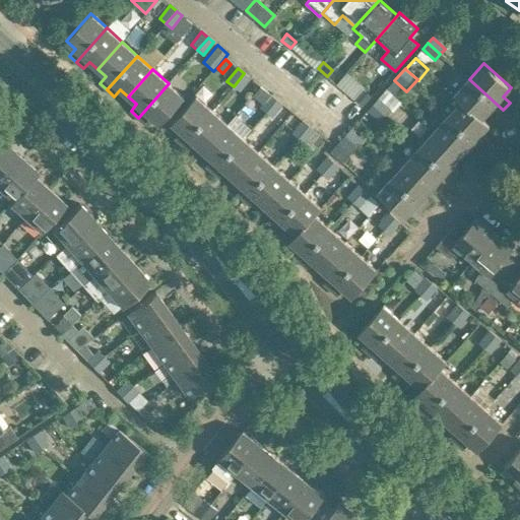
[(240,91),(250,78),(244,73),(234,86),(240,91)]
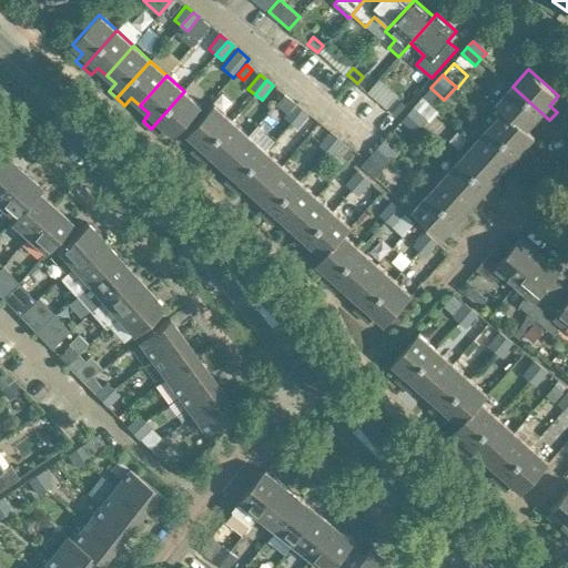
[(549,120),(513,87),(496,104),(504,111),(527,130),(535,121),(543,128),(549,120)]
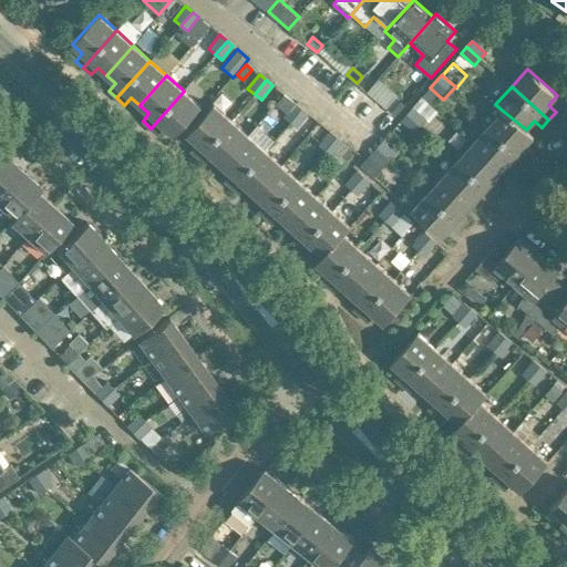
[(202,106),(184,91),(151,129),(157,135),(165,127),(174,136),(202,106)]
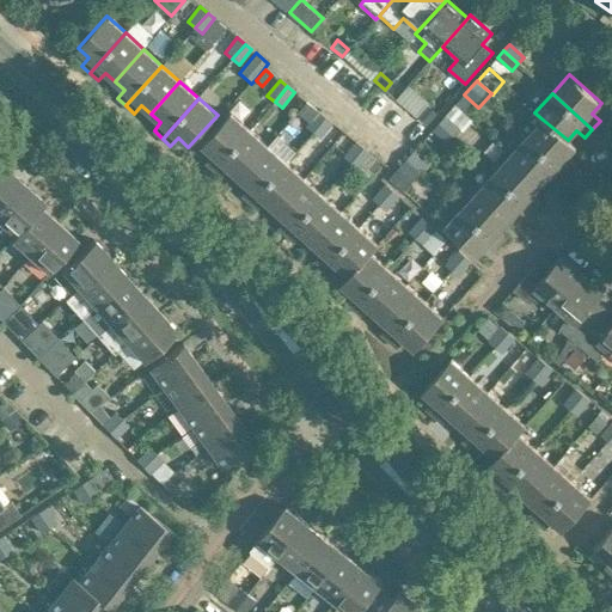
[(428,105),(418,116),(428,126),(438,115),(428,105)]
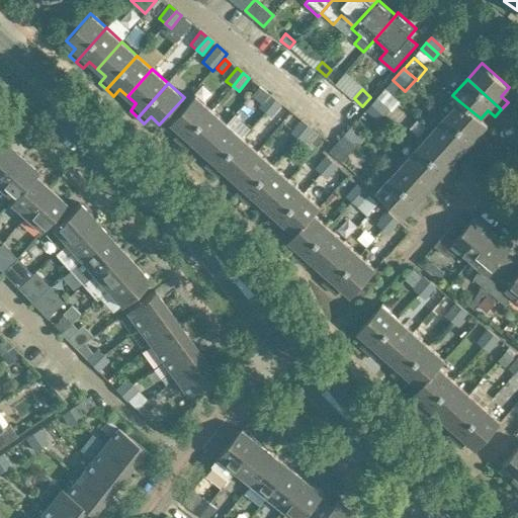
[(264,111),(275,98),(269,93),(258,107),(264,111)]
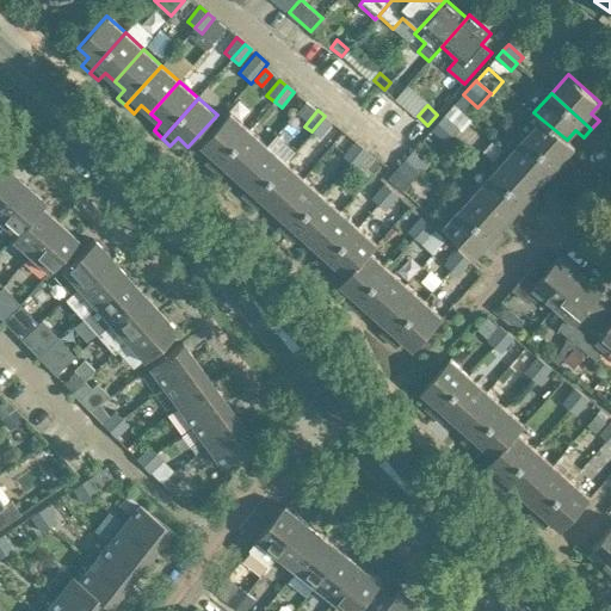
[(567,140),(542,119),(534,112),(518,128),(526,136),(566,173),(574,165),(566,158),(575,147),(567,140)]
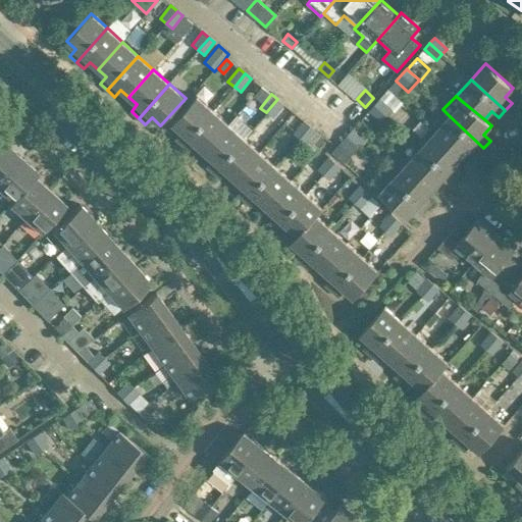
[(183,145),(213,111),(197,97),(172,124),(181,133),(175,139),(183,145)]
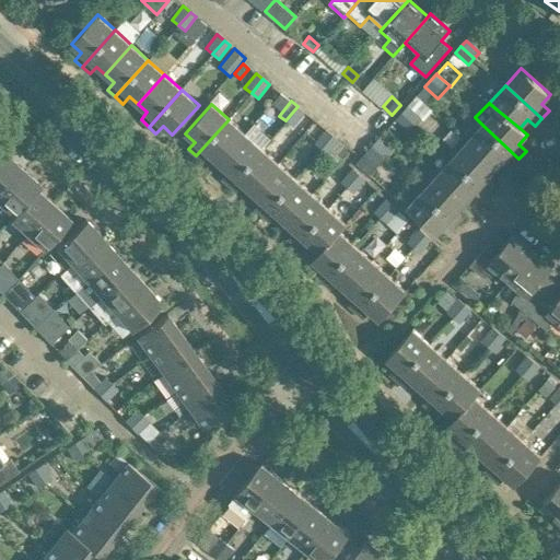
[(304,112),(298,106),(286,120),(292,126),(304,112)]
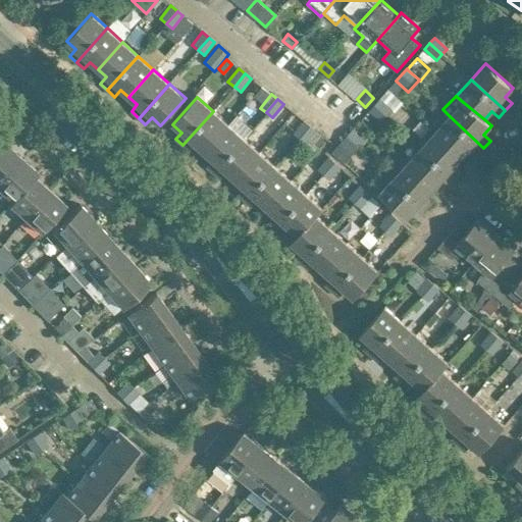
[(392,110),(379,99),(374,105),(386,116),(392,110)]
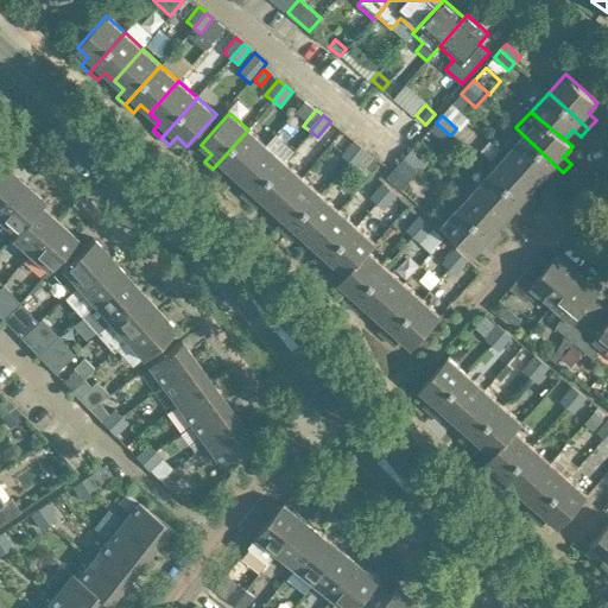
[(450,135),(436,122),(430,130),(443,143),(450,135)]
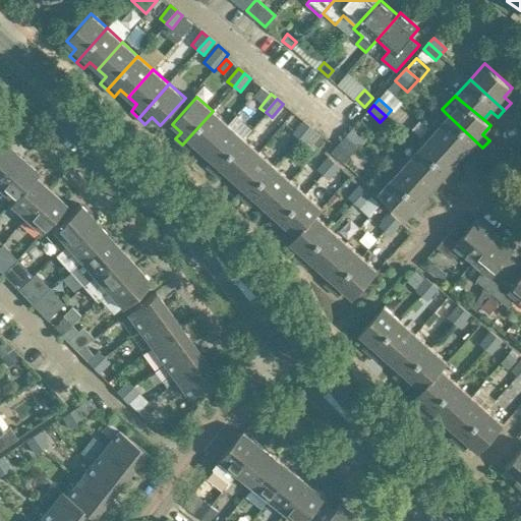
[(204,152),(228,125),(213,111),(182,145),(189,152),(195,145),(204,152)]
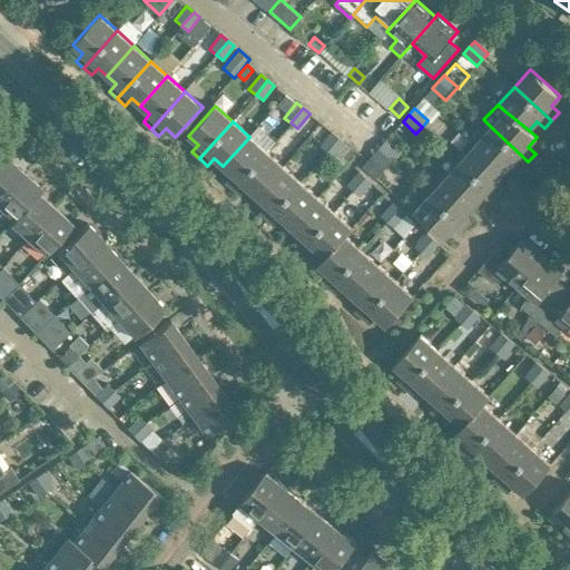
[(491,127),(475,144),(505,172),(513,161),(521,168),(528,161),(491,127)]
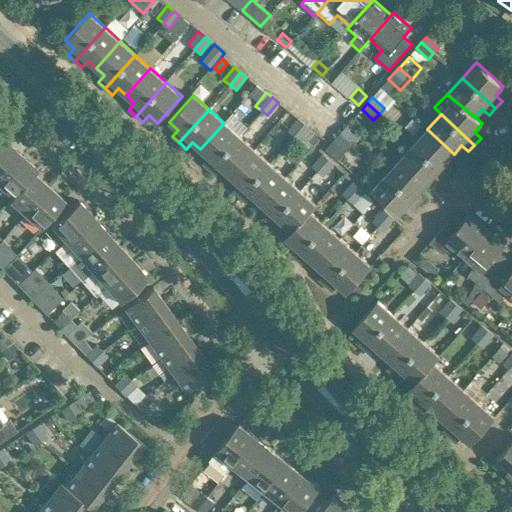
[(293,136),(304,123),(298,118),(287,131),(293,136)]
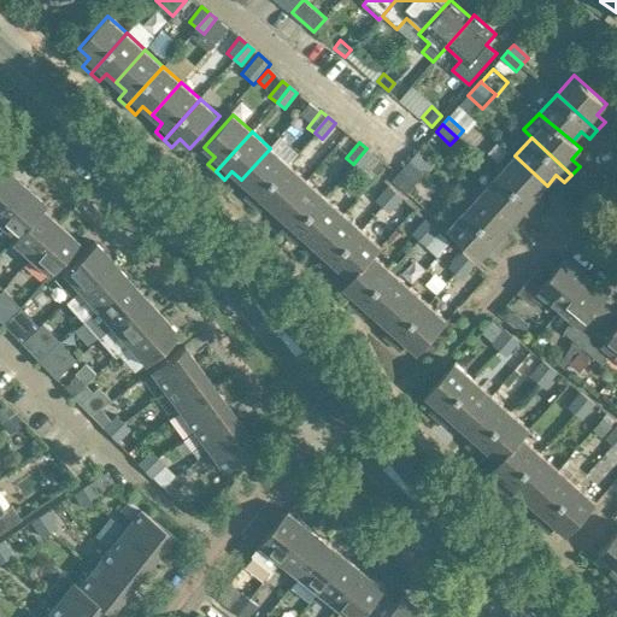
[(252,205),(288,164),(270,148),(241,180),(252,189),(245,197),(252,205)]
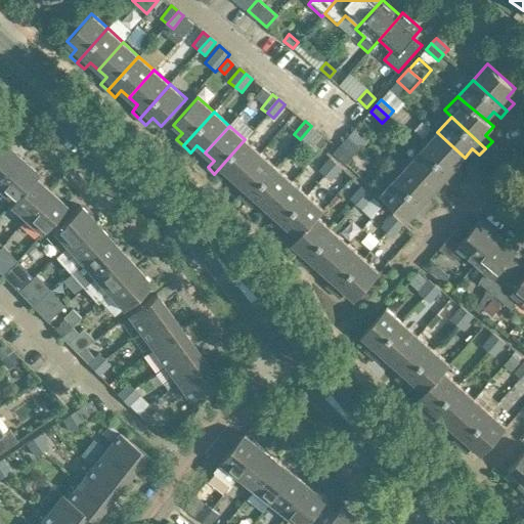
[(317,131),(311,126),(300,139),(306,144),(317,131)]
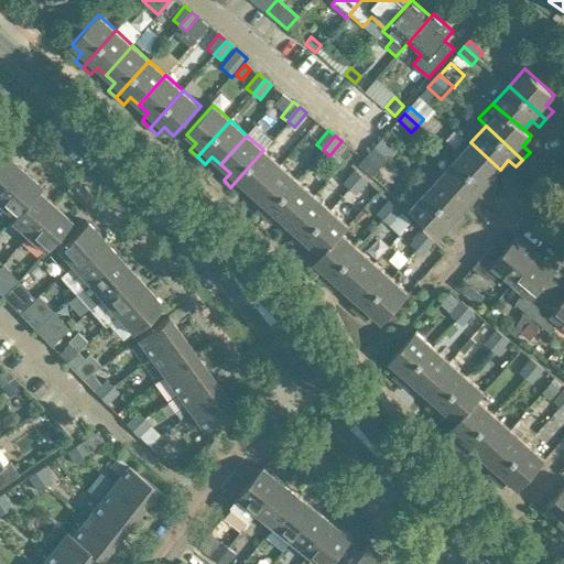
[(393,152),(380,141),(375,147),(388,159),(393,152)]
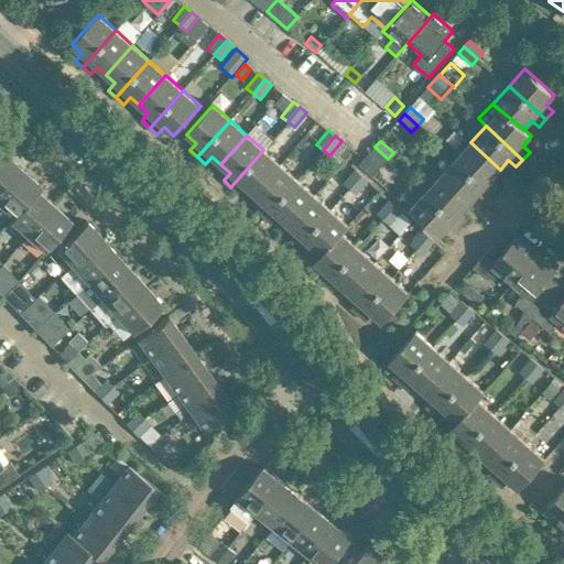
[(500,170),(470,142),(455,159),(492,193),(499,185),(492,179),(500,170)]
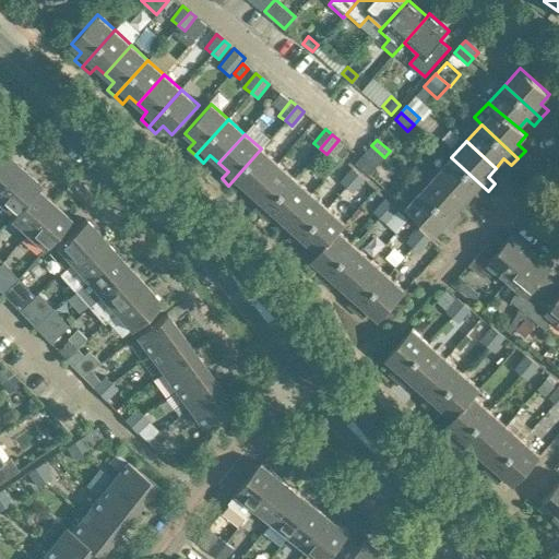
[(384,157),(371,145),(366,152),(379,164),(384,157)]
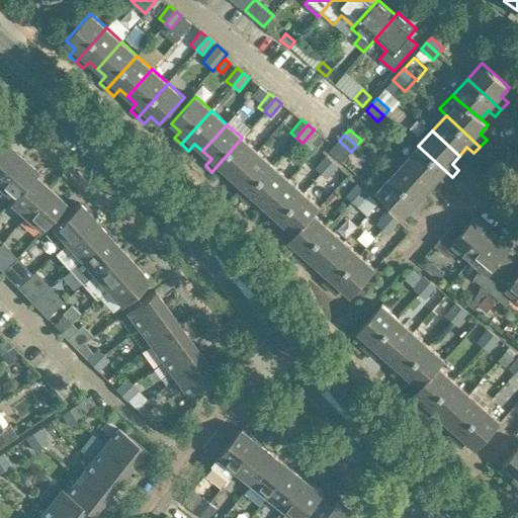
[(234,179),(258,152),(242,138),(211,172),(219,178),(225,171),(234,179)]
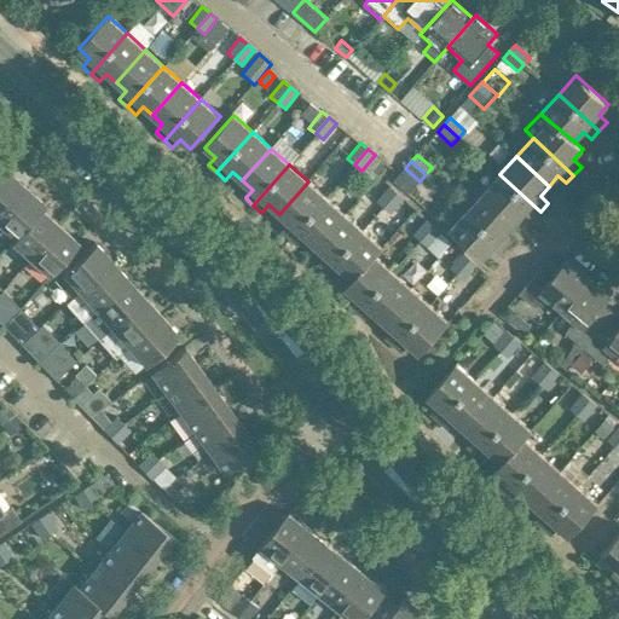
[(0,215),(25,187),(7,172),(0,179),(0,215)]
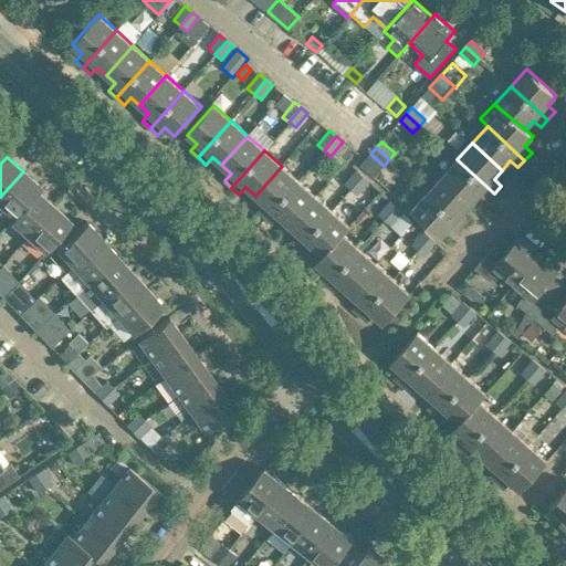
[(494,194),(457,159),(442,176),(472,203),(480,195),(488,201),(494,194)]
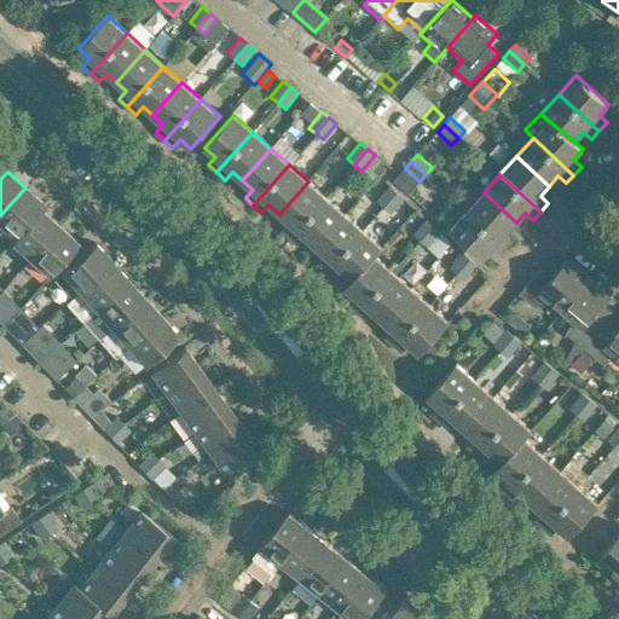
[(290,238),(327,198),(308,181),(279,214),(289,223),(282,231),(290,238)]
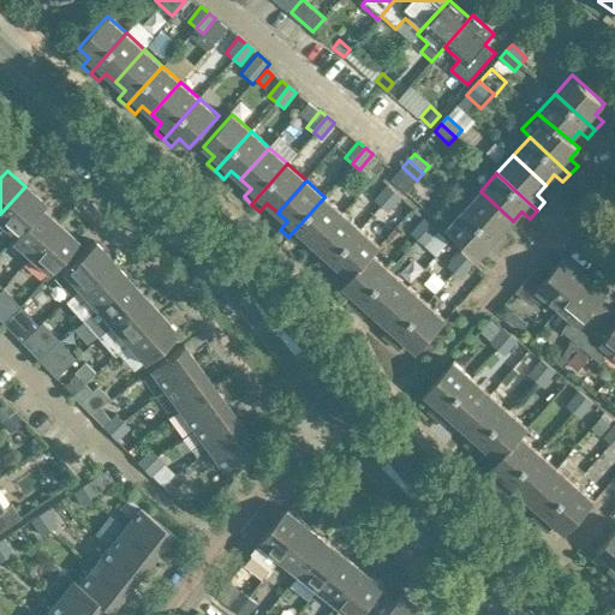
[(381,206),(394,190),(387,184),(374,199),(381,206)]
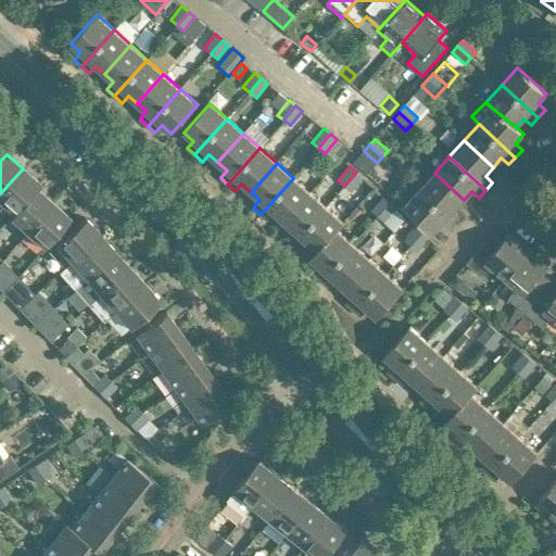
[(0,202),(13,213),(37,188),(40,185),(23,168),(0,193),(0,202)]
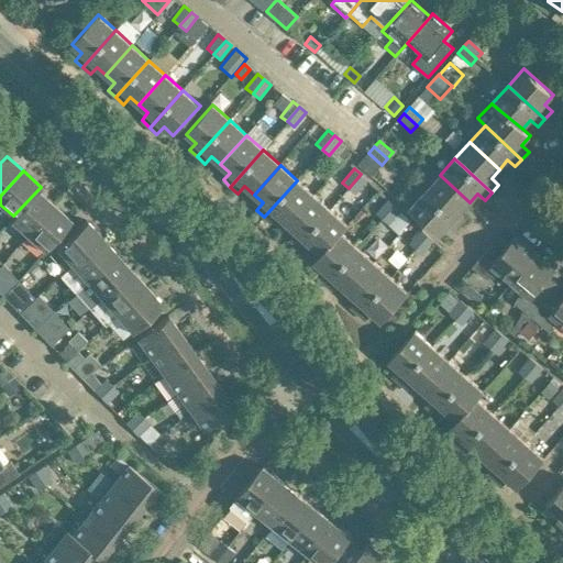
[(354,194),(367,180),(361,174),(349,188),(354,194)]
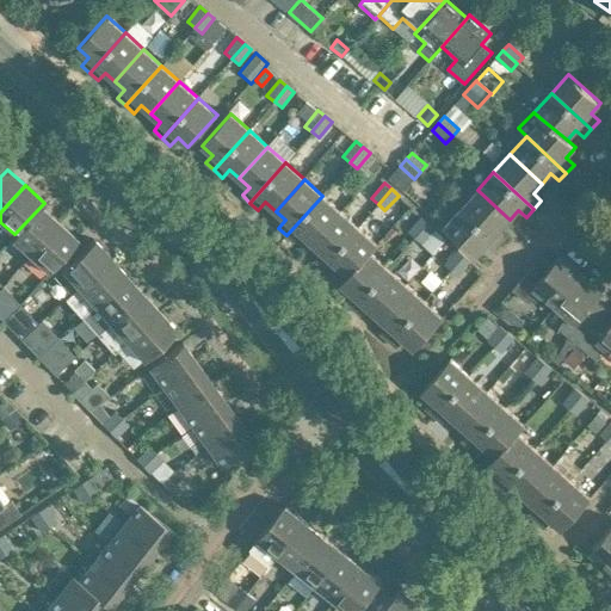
[(510,220),(477,190),(461,209),(501,245),(508,236),(500,229),(510,220)]
